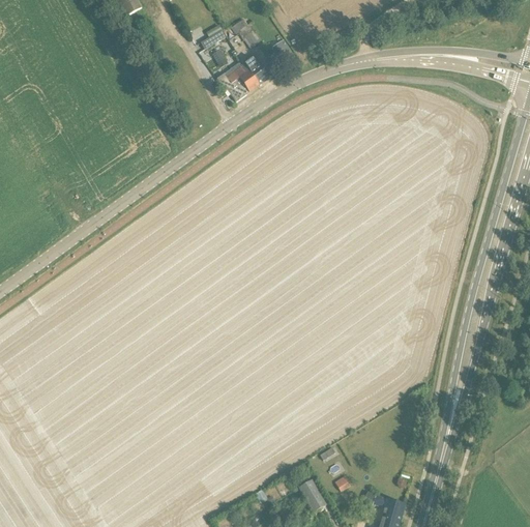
[(118,0),(126,16),(141,7),(137,0),(118,0)]
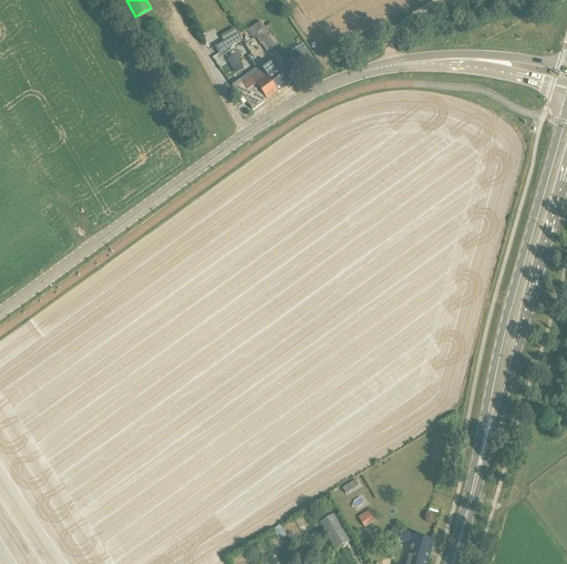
[(253,36),(255,33),(266,27),(265,26),(260,19),(247,28),(253,36)]
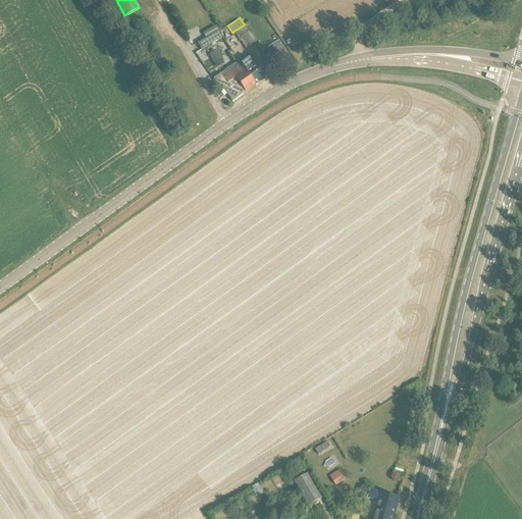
[(249,21),(245,24),(235,31),(240,39),(247,47),(258,39),(253,32),(255,31),(249,21)]
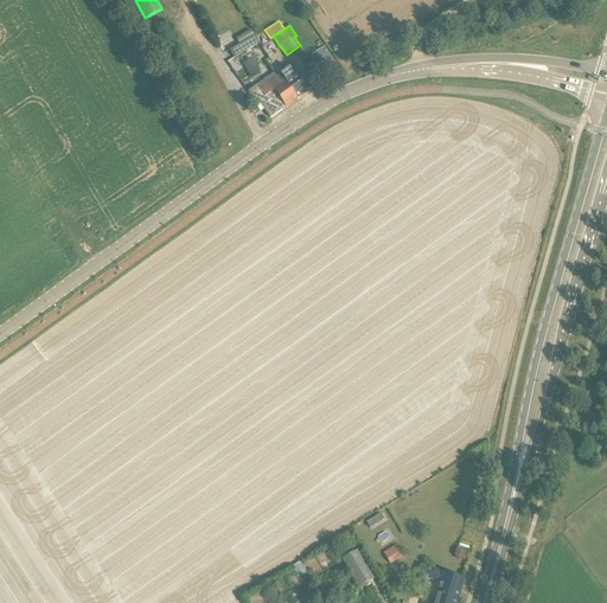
[(228,29),(217,34),(221,40),(231,34),(228,29)]
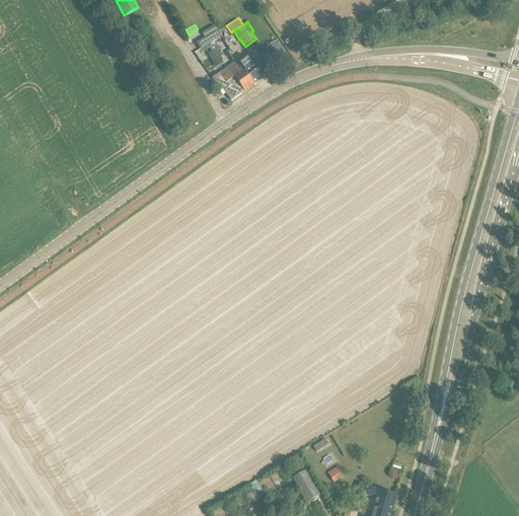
[(197,41),(201,48),(221,35),(217,28),(197,41)]
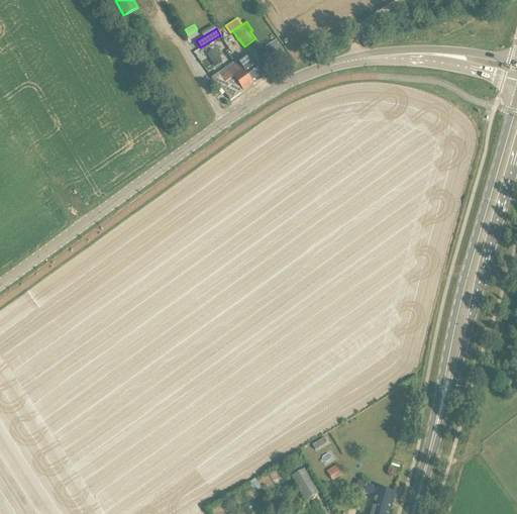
[(222,62),(215,48),(213,49),(209,52),(207,53),(215,66),(222,62)]
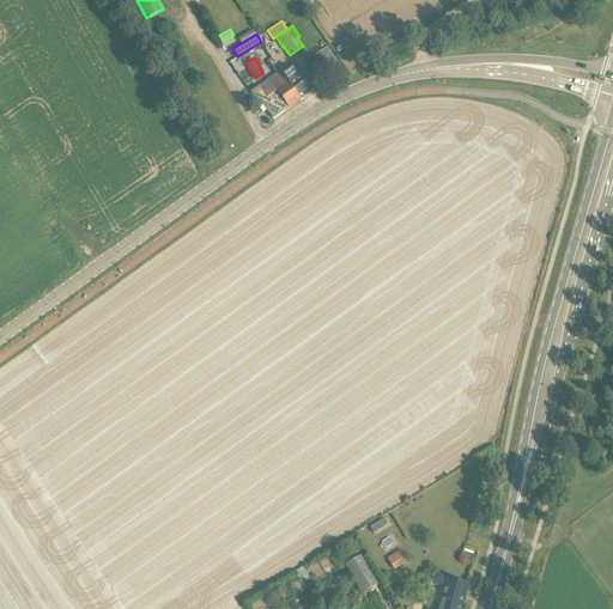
[(287,69),(279,75),(285,83),(289,80),(301,97),(313,89),(292,60),(285,65),(287,69)]
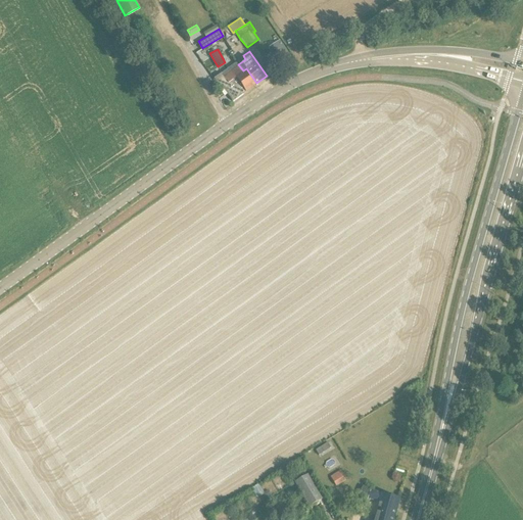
[(246,90),(256,83),(246,68),(243,71),(238,64),(236,61),(231,64),(220,73),(215,77),(222,86),(224,85),(233,99),(246,90)]
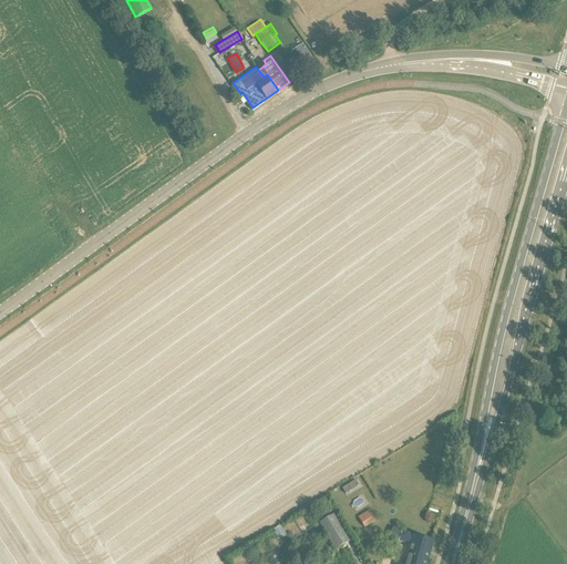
[(370,508),(358,515),(364,524),(375,518),(370,508)]
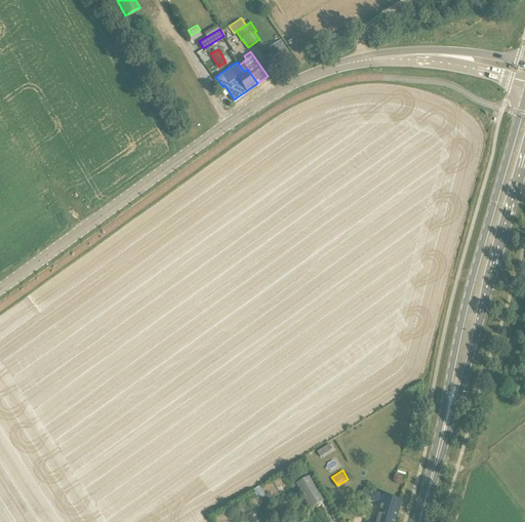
[(296,482),(311,507),(323,498),(309,474),(296,482)]
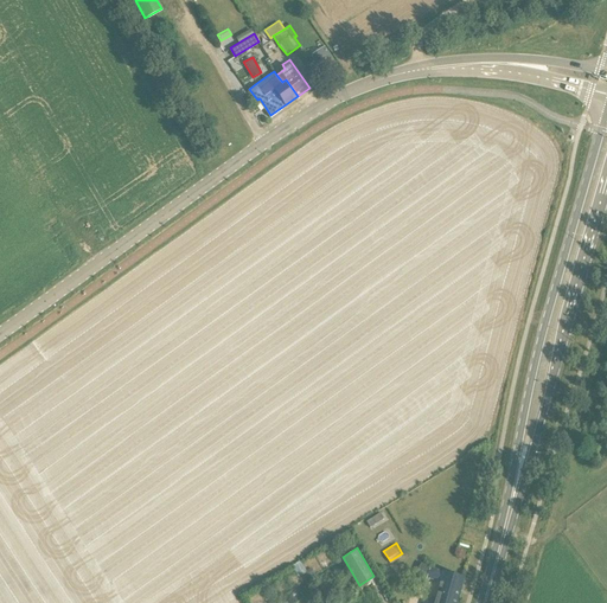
[(455,602),(464,576),(443,570),(430,565),(421,560),(411,581),(423,587),(427,575),(441,579),(434,602),(455,602)]
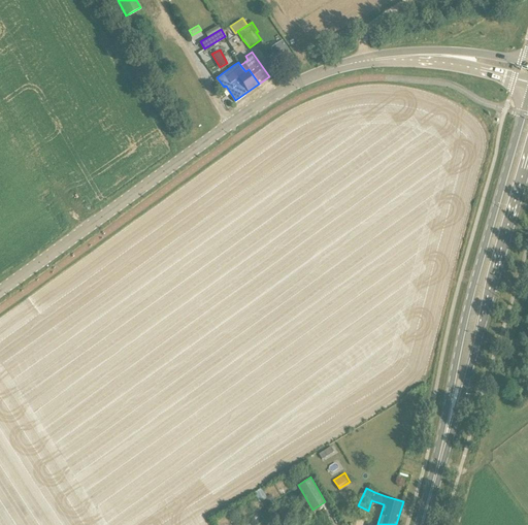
[(269,500),(274,498),(271,492),(266,495),(269,500)]
